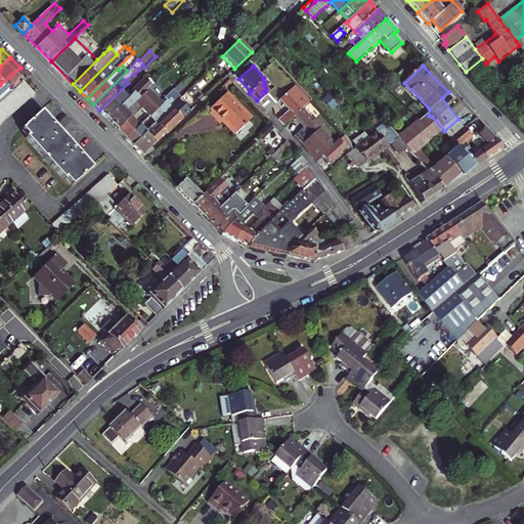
[(20,68),(0,85),(0,102),(2,100),(7,96),(12,91),(18,85),(24,81),(29,76),(20,68)]
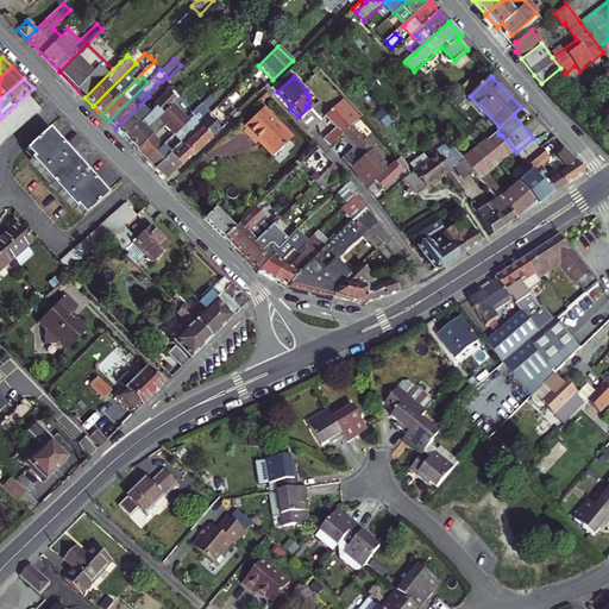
[(152,104),(156,107),(170,93),(168,90),(152,104)]
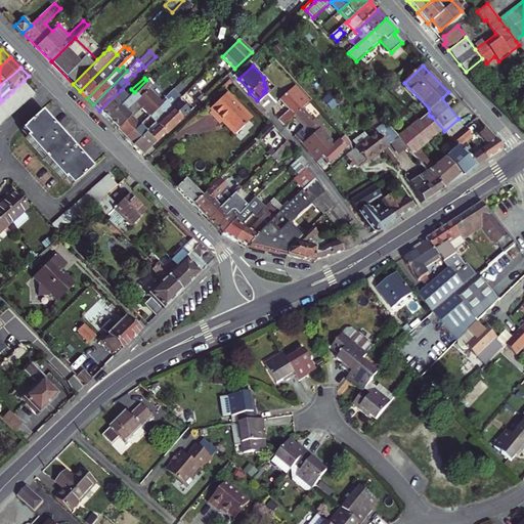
[(146,80),(134,92),(129,97),(106,119),(111,122),(133,145),(145,134),(141,129),(137,132),(135,130),(150,117),(160,106),(163,103),(148,88),(151,85),(146,80)]
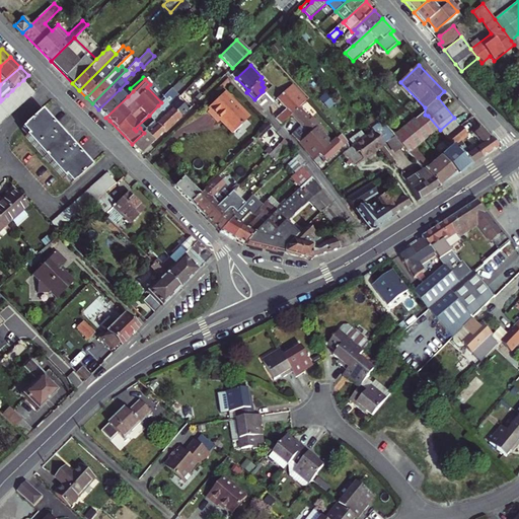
[(23,80),(18,84),(29,96),(34,92),(23,80)]
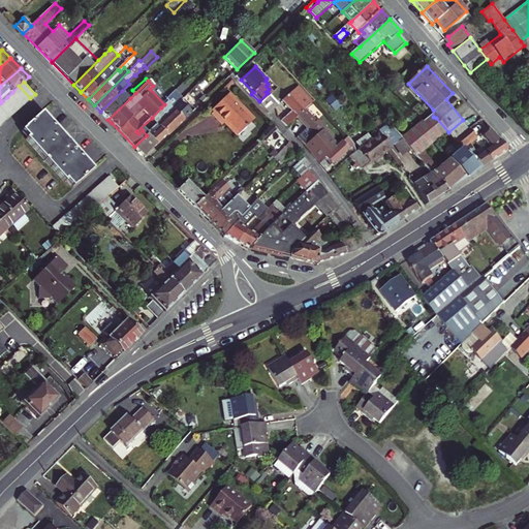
[(270,91),(272,94),(278,88),(276,85),(274,87),(270,91)]
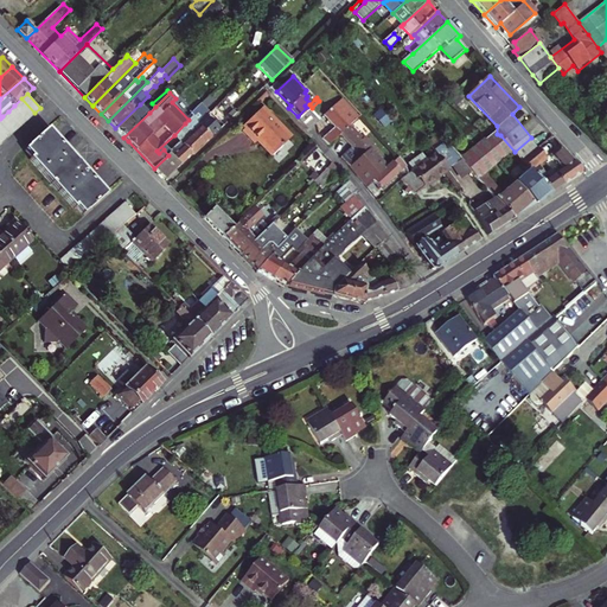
[(21,98),(14,106),(27,120),(34,113),(21,98)]
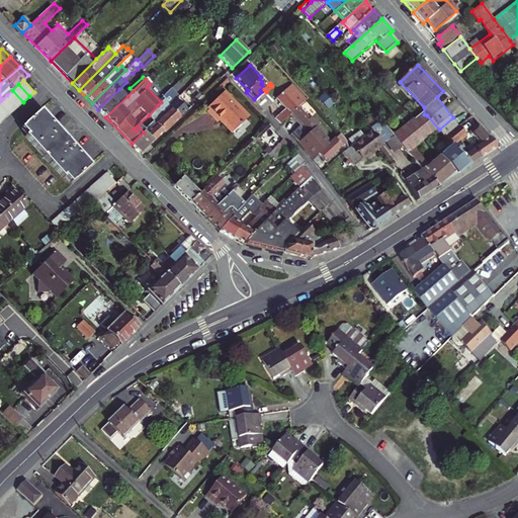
[(291,114),(306,101),(291,85),(277,98),(285,108),(276,117),(281,123),(291,114)]
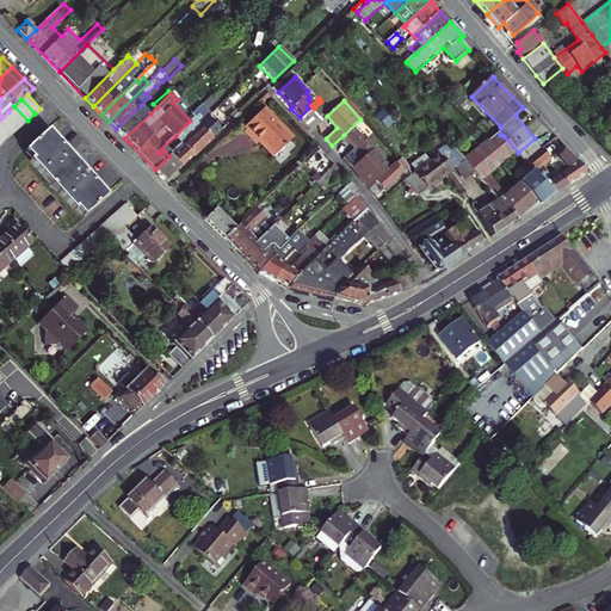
[(150,113),(141,105),(116,129),(124,139),(150,113)]
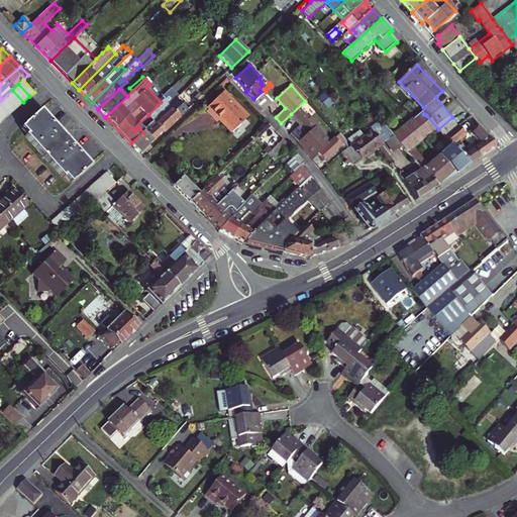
[(262,91),(272,103),(274,101),(266,92),(264,89),(262,91)]
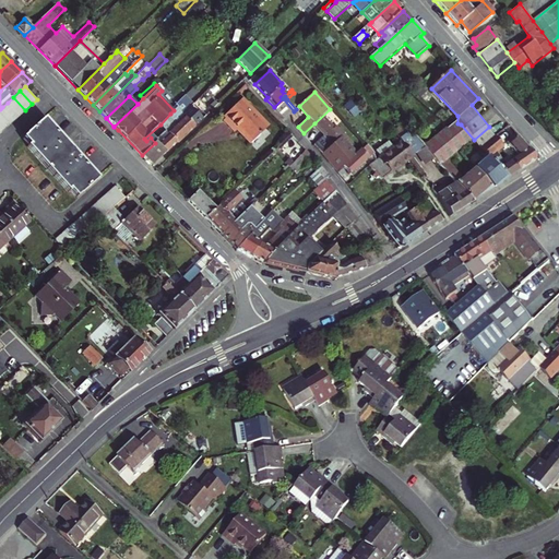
[(13,97),(8,103),(20,115),(25,110),(13,97)]
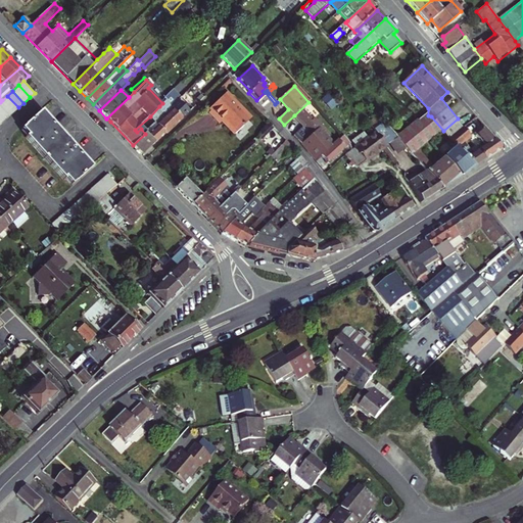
[(267,111),(275,104),(265,92),(256,100),(267,111)]
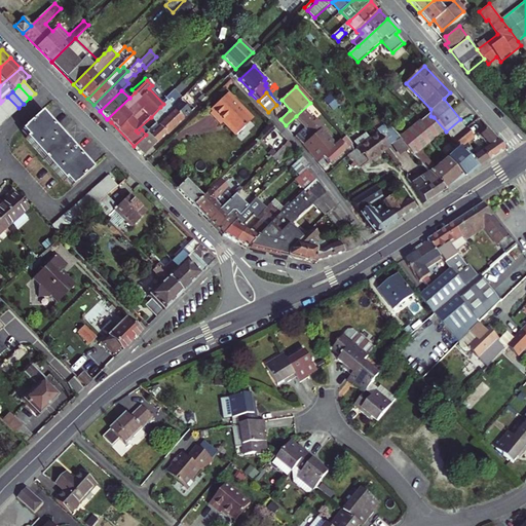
[(228,94),(211,109),(213,111),(210,114),(221,125),(223,122),(236,136),(253,120),(228,94)]
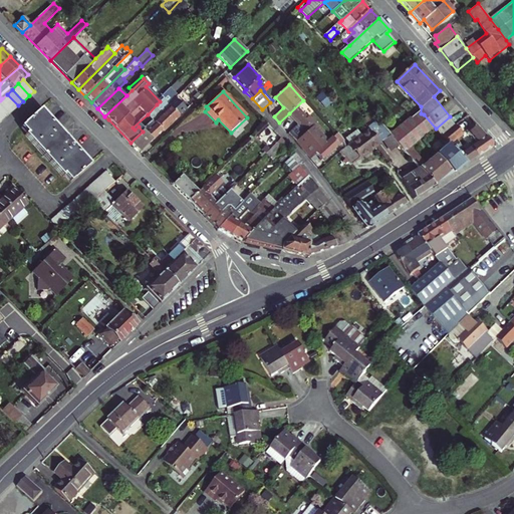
[(18,105),(7,94),(2,98),(13,110),(18,105)]
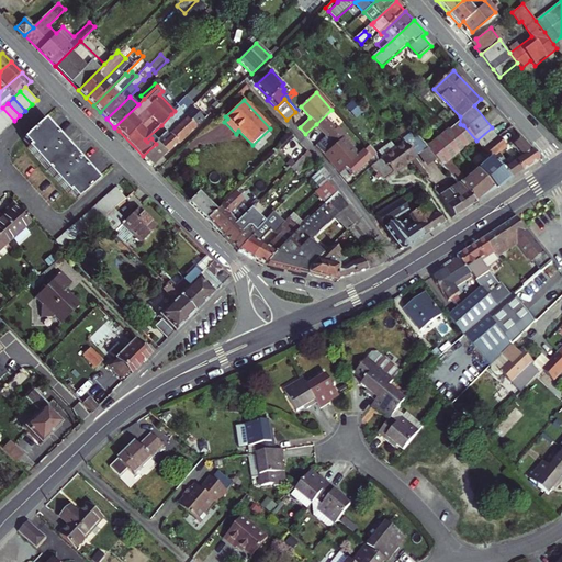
[(14,121),(2,108),(0,110),(0,117),(8,126),(14,121)]
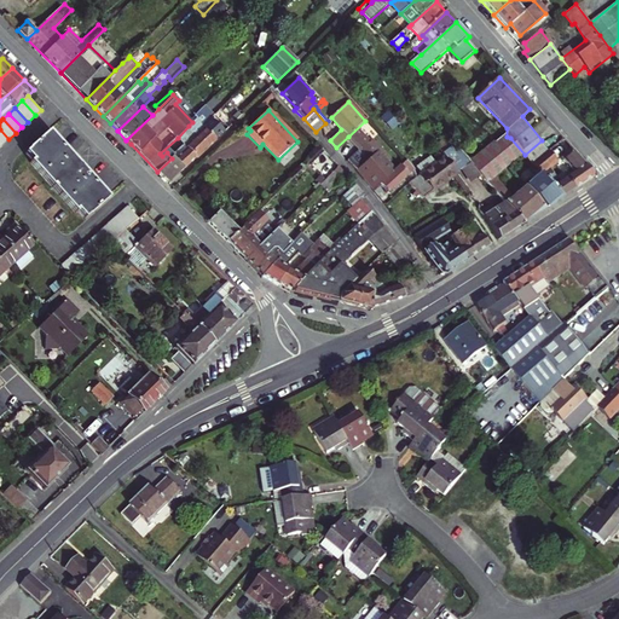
[(203,126),(215,138),(223,132),(210,119),(203,126)]
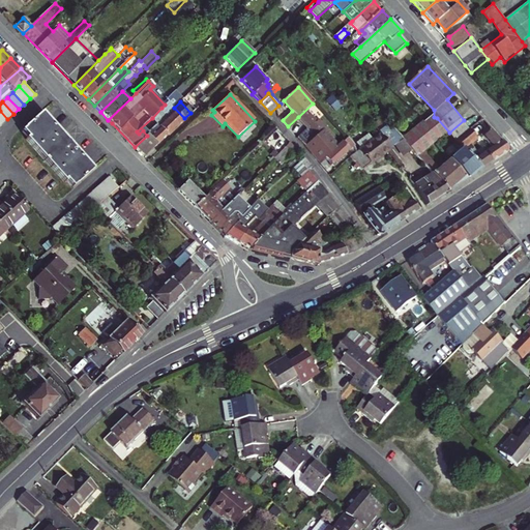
[(164,111),(162,108),(152,118),(169,135),(170,136),(186,120),(184,118),(174,108),(173,107),(171,109),(168,107),(164,111)]
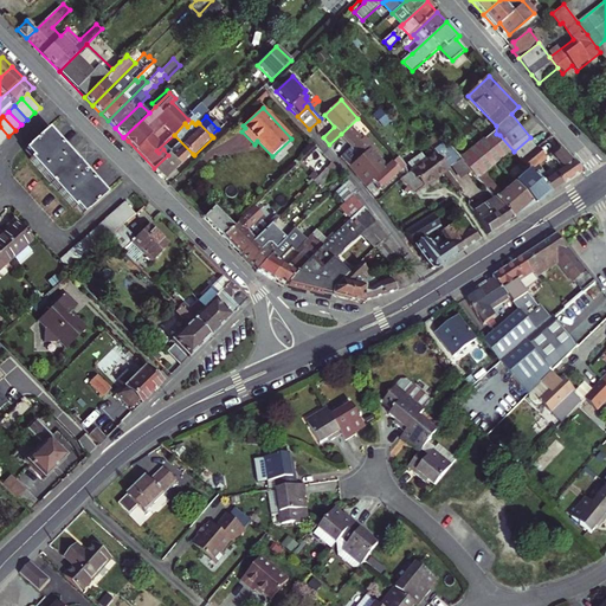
[(349,126),(341,134),(353,146),(341,156),(349,166),(373,144),(365,136),(362,140),(349,126)]
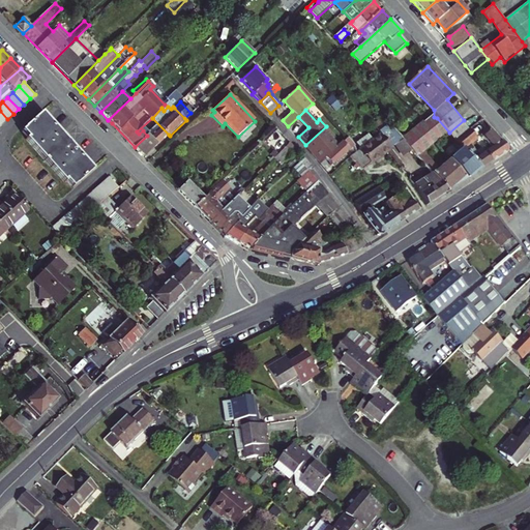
[(56,128),(41,112),(22,130),(27,138),(26,139),(65,182),(67,181),(74,188),(93,170),(78,153),(81,151),(58,126),(56,128)]
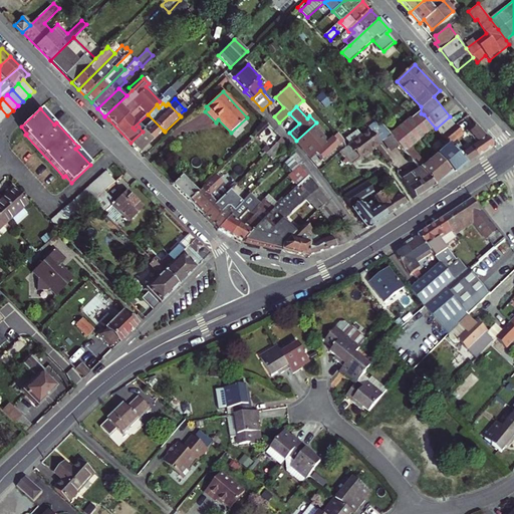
[(423,140),(436,129),(424,114),(421,113),(409,122),(423,140)]
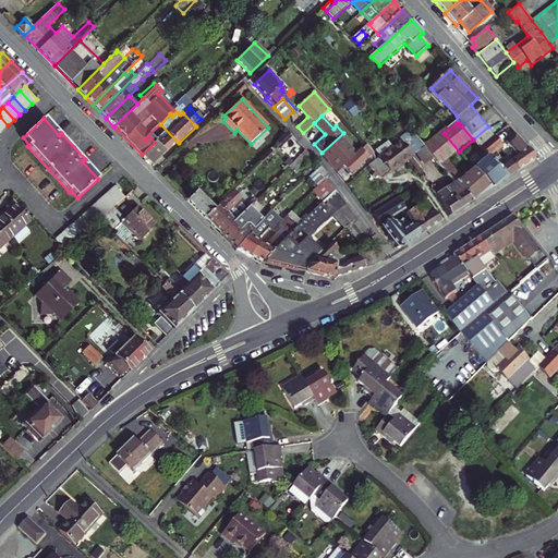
[(155,143),(142,155),(153,166),(178,142),(160,124),(144,138),(146,141),(150,137),(155,143)]
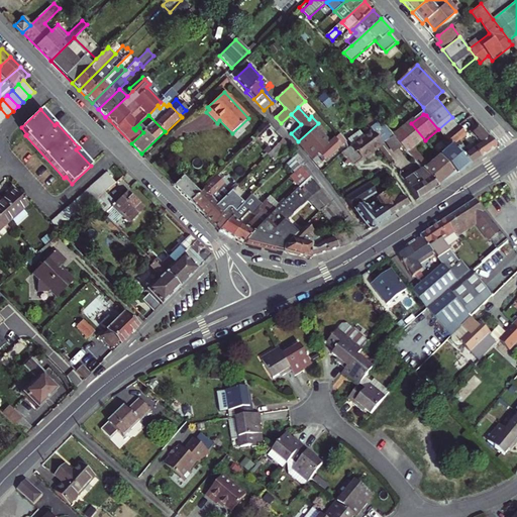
[(452,117),(438,129),(446,138),(458,129),(460,127),(452,117)]
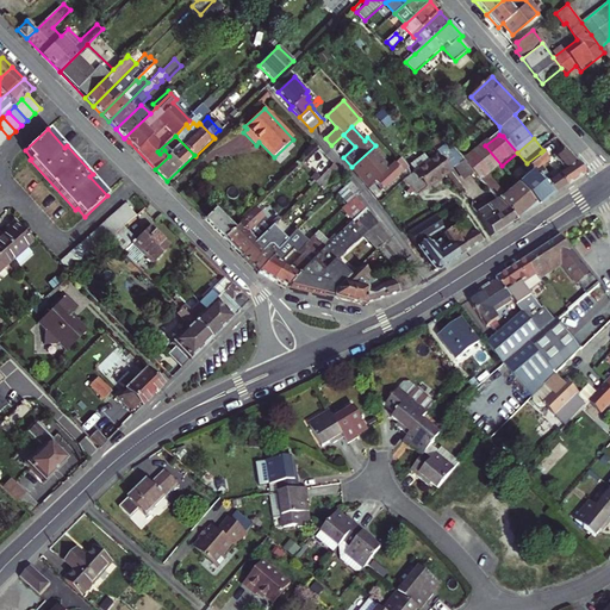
[(492,236),(517,221),(464,161),(447,144),(436,154),(436,155),(450,172),(453,169),(467,185),(462,195),(492,236)]
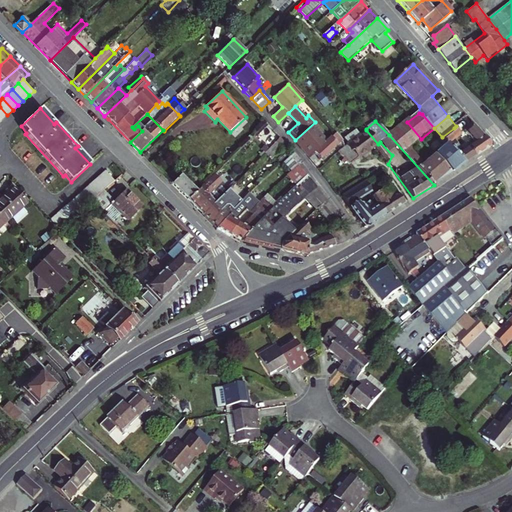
[(323,130),(315,122),(295,140),(309,155),(314,151),(327,140),(320,133),(323,130)]
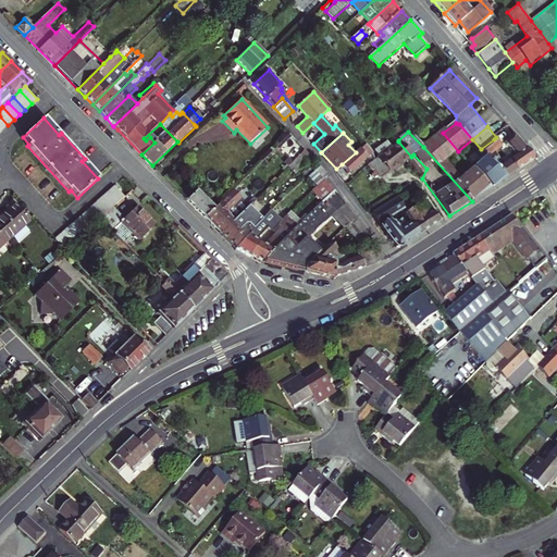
[(458,151),(443,133),(423,147),(472,201),(492,188),(473,168),(462,175),(448,160),(458,151)]
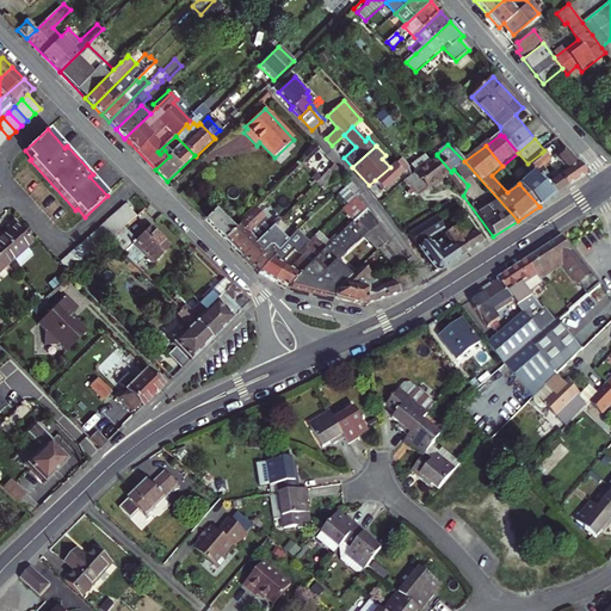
[(575,160),(568,152),(559,160),(567,170),(560,177),(567,187),(587,174),(575,160)]
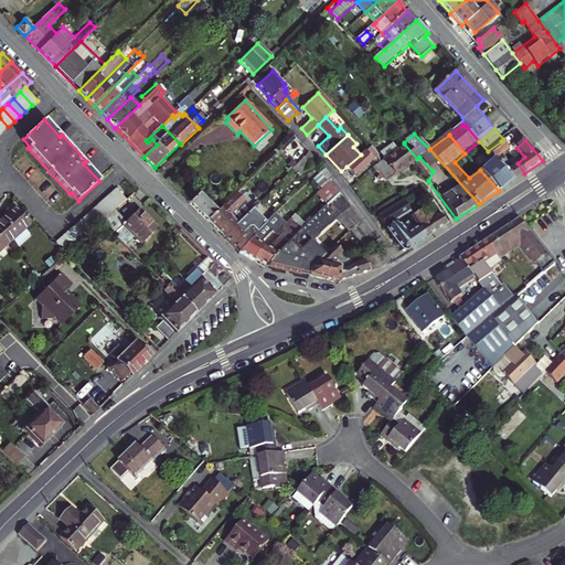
[(501,141),(488,151),(493,158),(496,161),(501,156),(507,152),(508,150),(501,141)]
